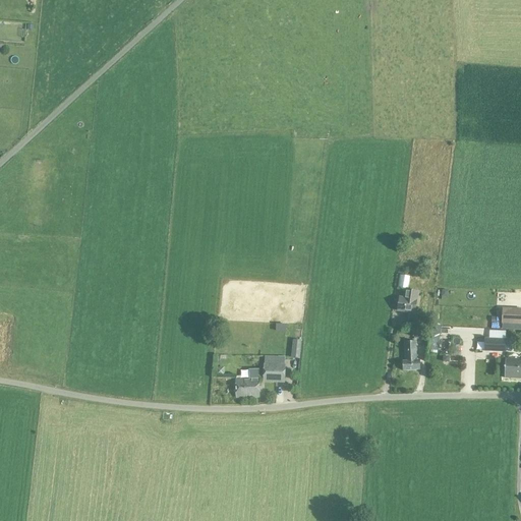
[(399,276),(398,288),(408,289),(410,277),(399,276)]
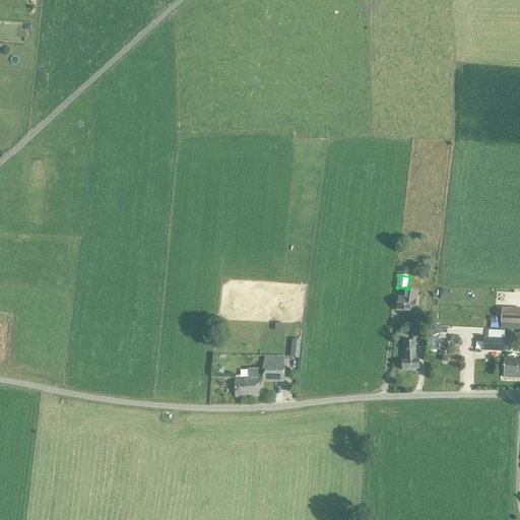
[(398,298),(396,311),(414,313),(416,291),(404,290),(403,299),(398,298)]
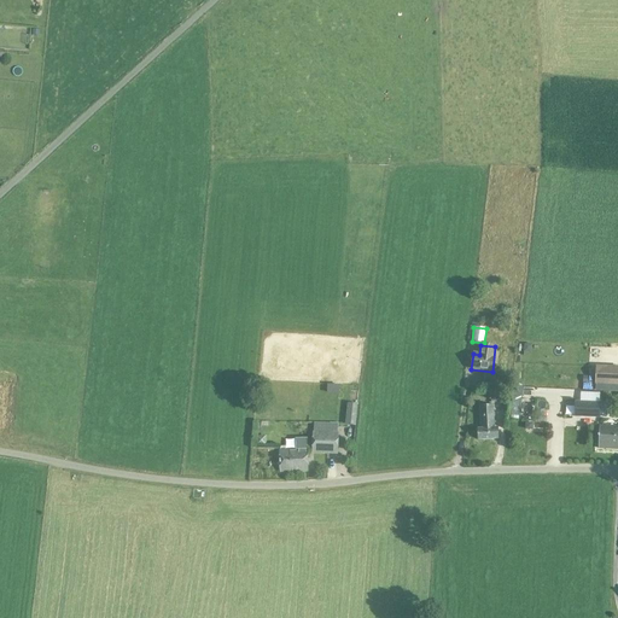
[(617,367),(596,366),(595,385),(617,385),(617,367)]
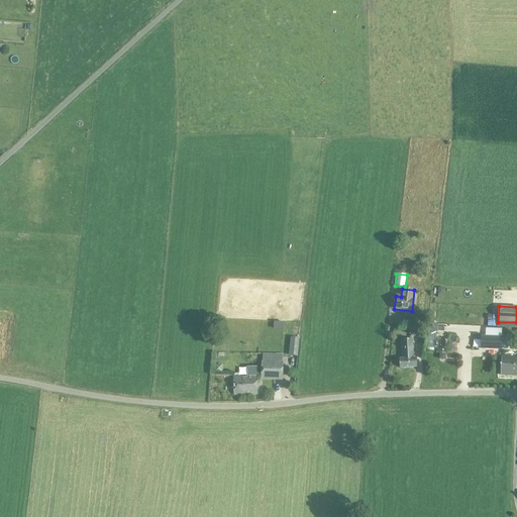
[(414,321),(409,322),(409,334),(418,334),(419,316),(415,316),(414,321)]
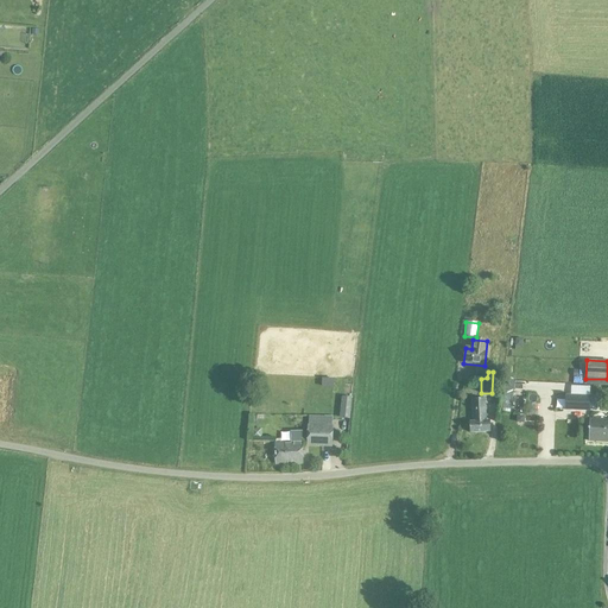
[(512,410),(513,381),(504,381),(500,410),(512,410)]
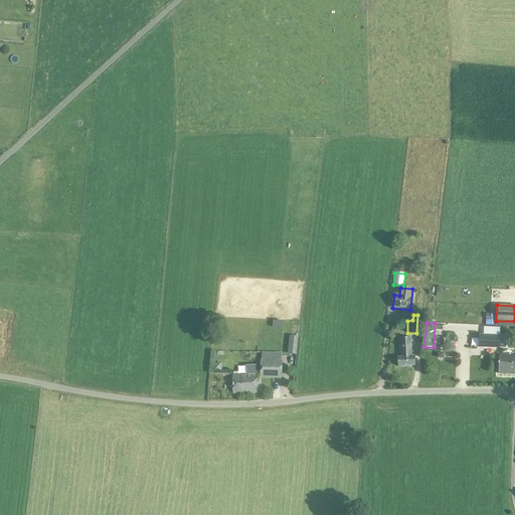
[(480,335),(479,347),(499,348),(500,336),(480,335)]
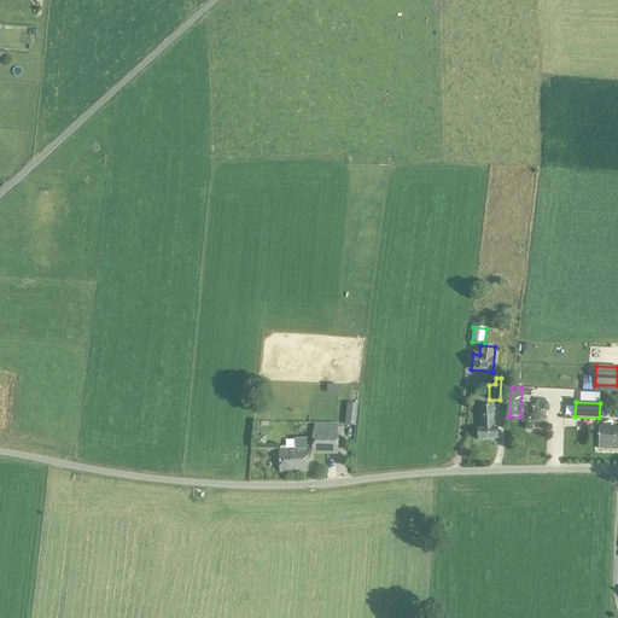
[(354,426),(357,404),(349,403),(347,425),(354,426)]
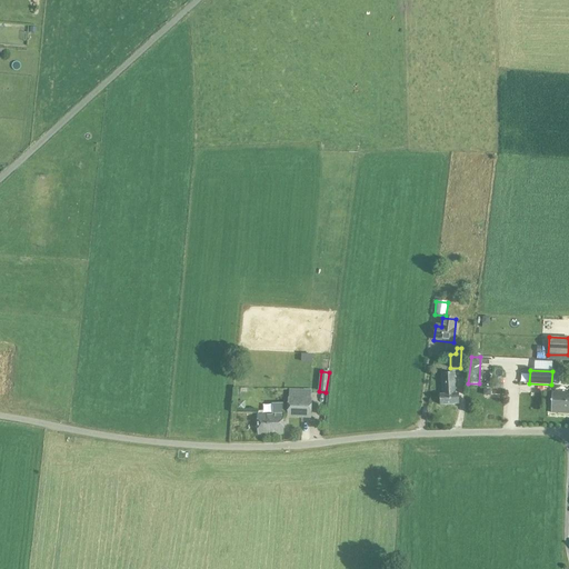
[(441,375),(442,395),(440,396),(440,406),(458,405),(458,395),(455,395),(453,373),(441,375)]
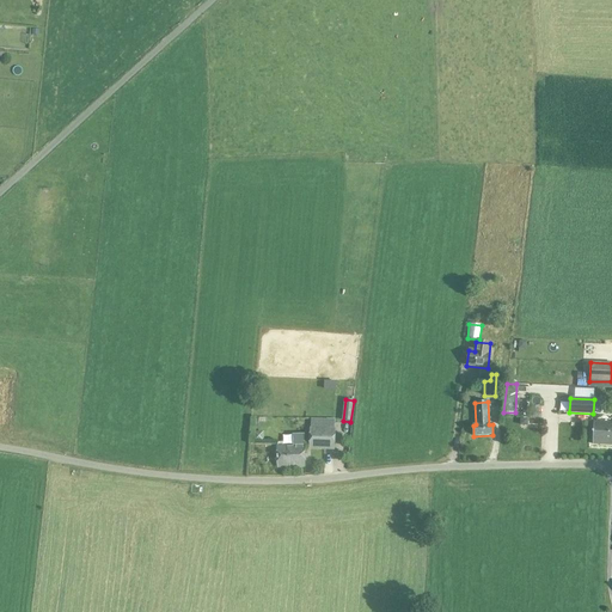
[(597,414),(597,422),(594,422),(593,445),(611,445),(611,422),(609,422),(609,415),(606,412),(599,412),(597,414)]
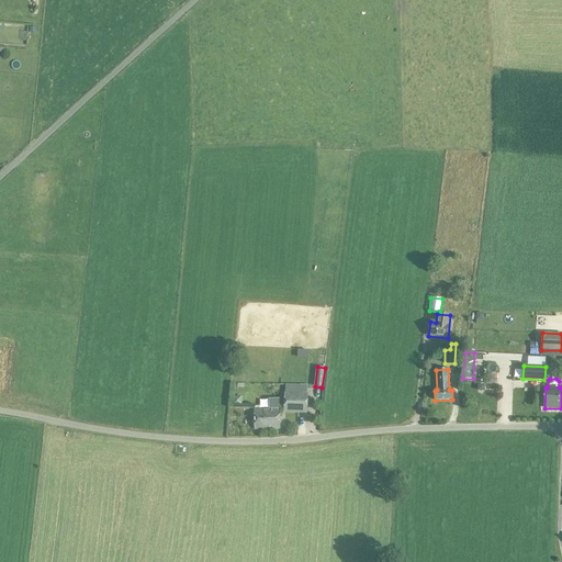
[(307,395),(300,395),(300,384),(285,384),(285,392),(284,392),(283,412),(306,413),(307,395)]
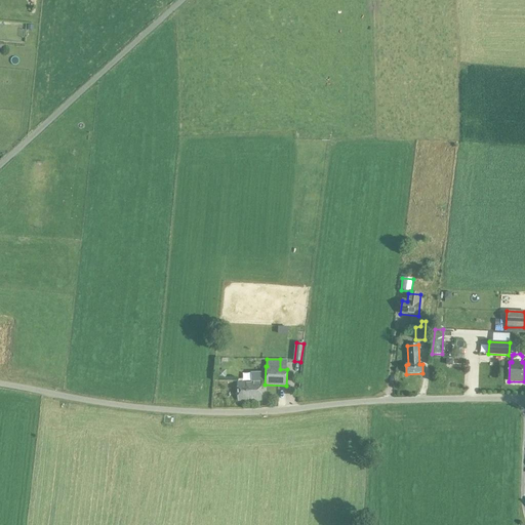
[(260,382),(259,382),(258,381),(260,381),(259,373),(250,373),(250,381),(253,381),(253,384),(237,384),(238,401),(260,401),(260,382)]
